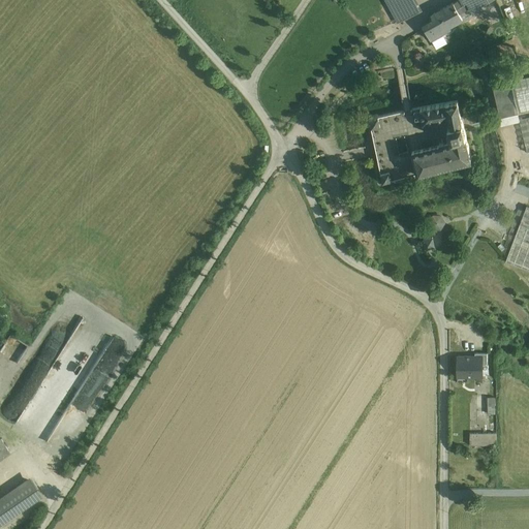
[(385,0),(398,22),(418,10),(412,0),(385,0)]
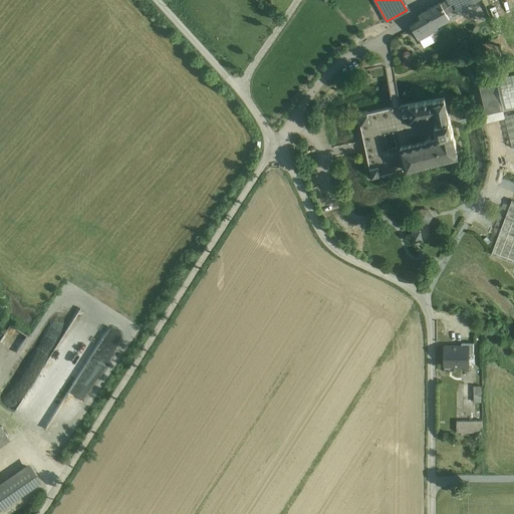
[(441,2),(420,14),(424,21),(413,27),(420,40),(421,39),(420,37),(430,31),(429,29),(450,18),(449,17),(446,12),(455,7),(457,6),(453,0),(446,0),(442,3),(441,2)]
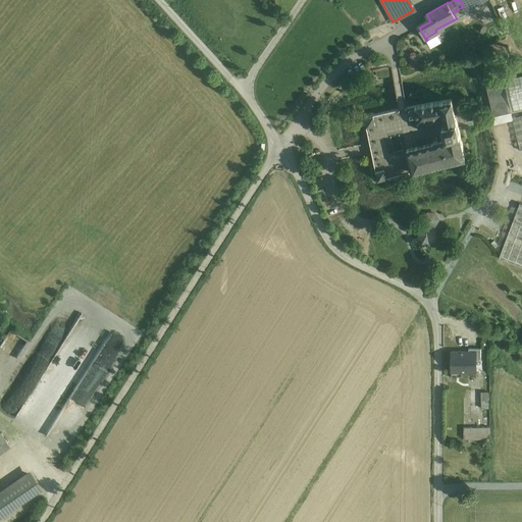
[(460,0),(464,6),(465,9),(480,0),(460,0)]
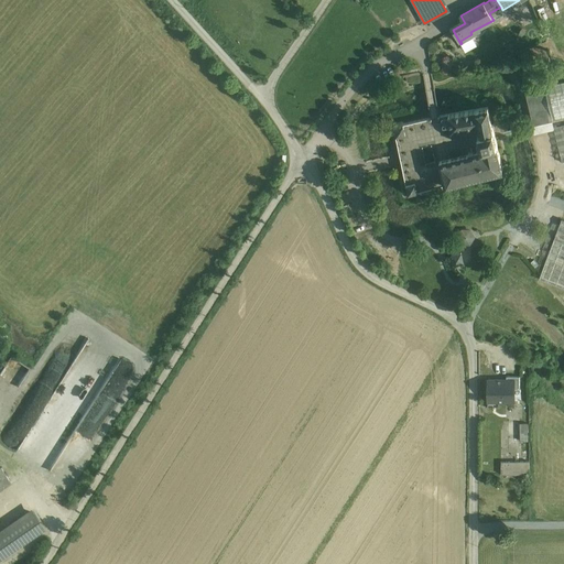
[(476,43),(472,34),(461,41),(462,43),(465,50),(467,50),(472,47),(472,45),(476,43)]
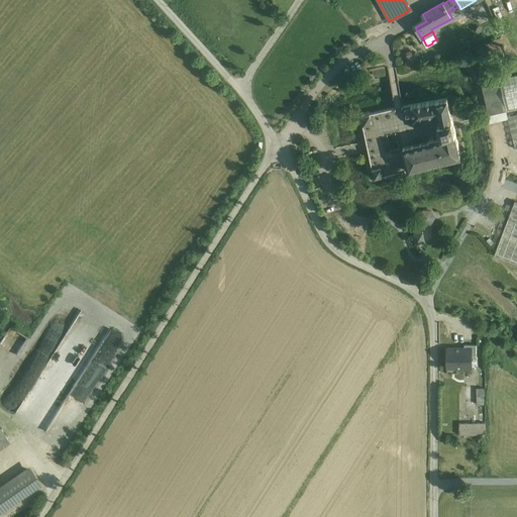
[(480,76),(481,83),(495,80),(494,73),(480,76)]
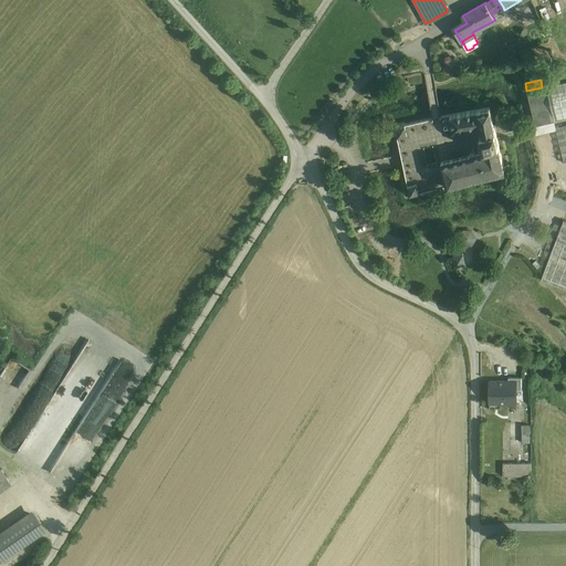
[(565,82),(546,86),(555,122),(565,118),(565,82)]
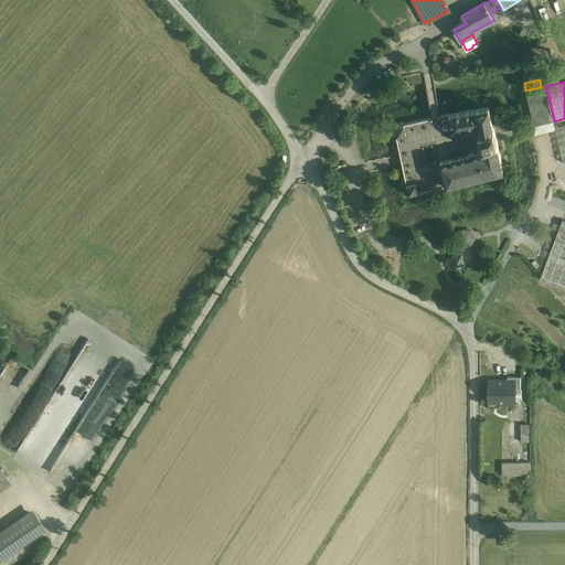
[(554,121),(545,86),(541,87),(525,91),(534,126),(554,121)]
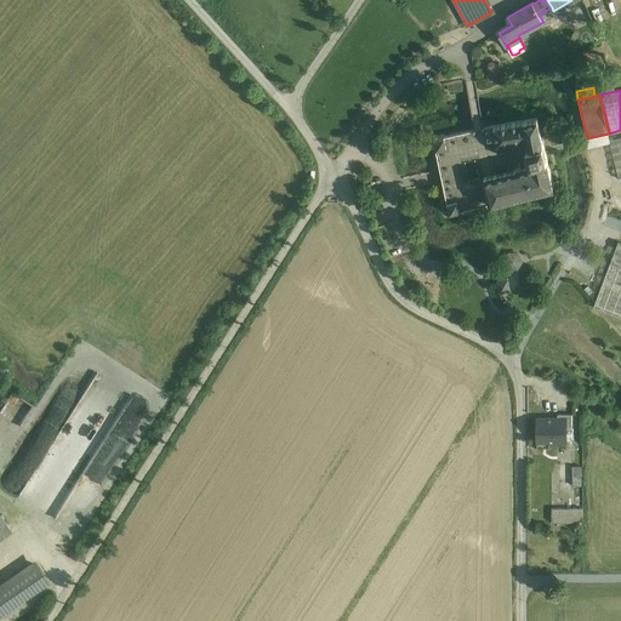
[(537,118),(493,127),(499,153),(527,147),(530,159),(527,159),(528,164),(513,167),(513,170),(483,176),(489,203),(553,188),(537,118)]
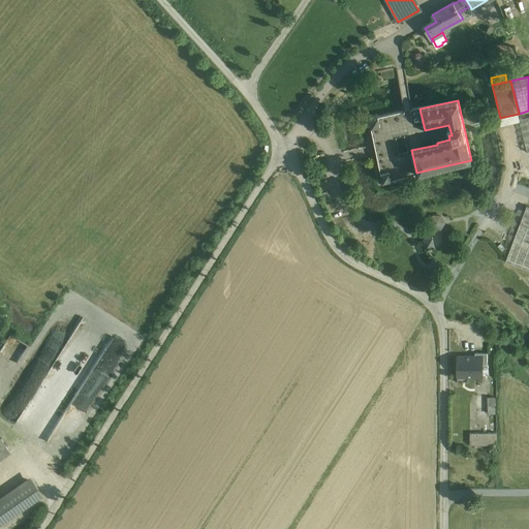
[(404,112),(380,117),(382,127),(373,129),(377,150),(381,168),(392,166),(395,178),(416,173),(411,150),(437,145),(437,143),(449,139),(448,135),(452,135),(448,125),(425,130),(419,109),(412,110),(408,111),(404,112)]
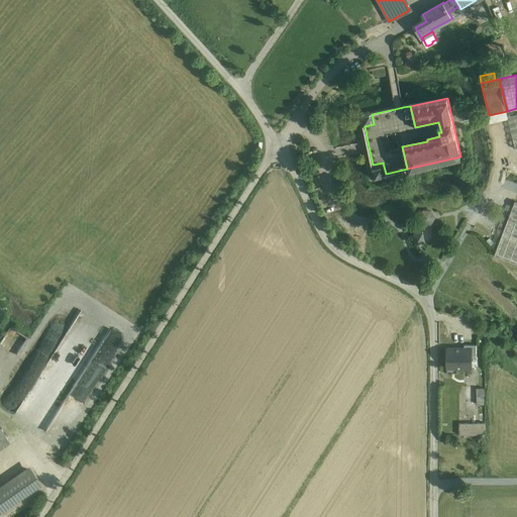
[(372,114),(362,116),(365,126),(374,124),(372,114)]
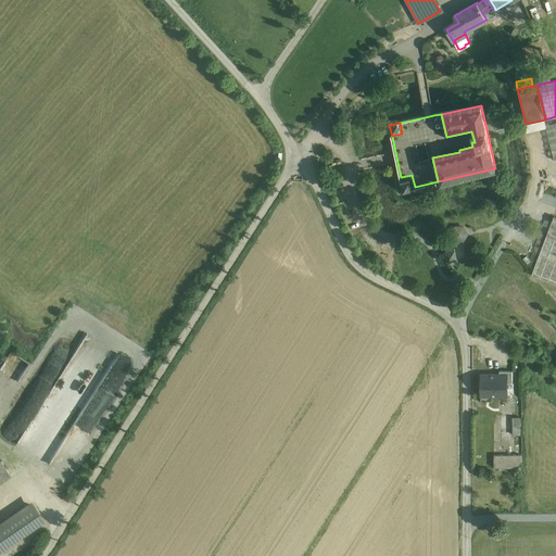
[(555,144),(555,139),(553,125),(546,126),(552,147),(555,144)]
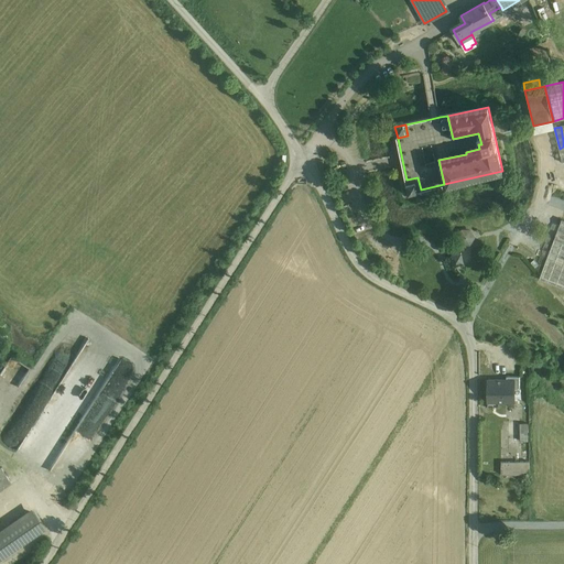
[(421,190),(418,177),(407,180),(409,193),(421,190)]
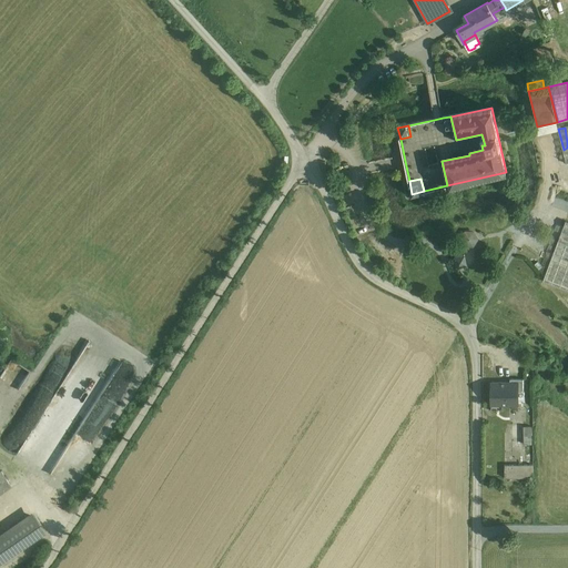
[(567,222),(566,221),(543,281),(567,291),(567,222)]
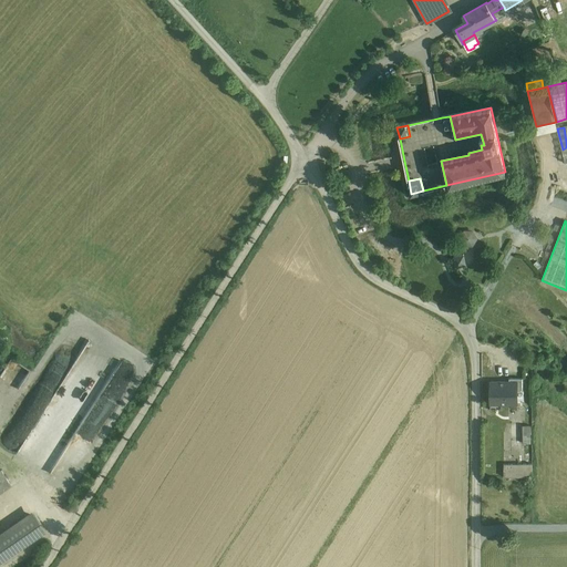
[(474,232),(464,229),(459,238),(464,246),(473,246),(477,238),(474,232)]
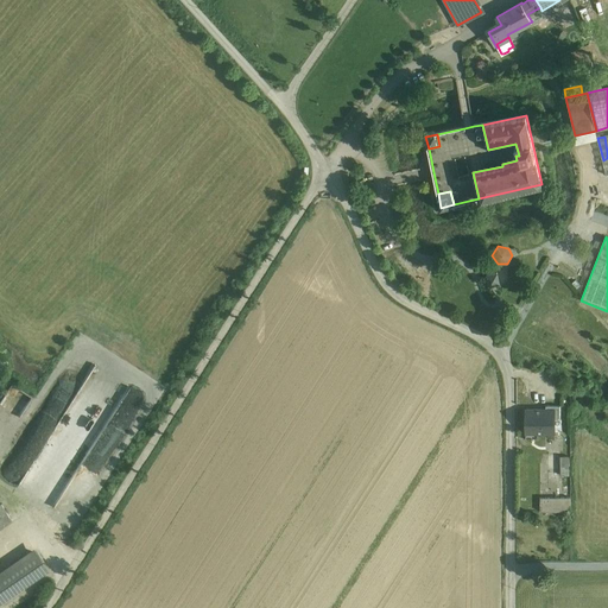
[(498,272),(486,274),(488,286),(500,284),(498,272)]
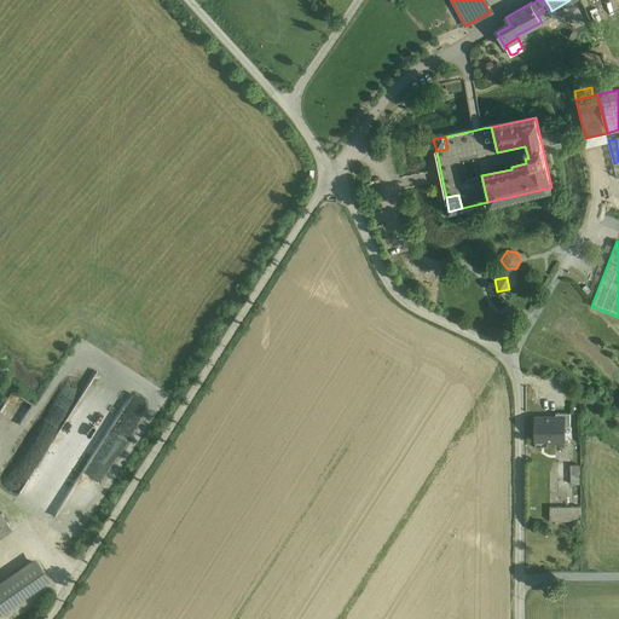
[(63,386),(58,431),(52,429),(51,431),(33,429),(32,440),(41,449),(39,474),(68,478),(63,516),(77,518),(81,486),(90,487),(91,478),(85,473),(87,457),(80,450),(90,447),(91,439),(98,437),(133,398),(100,369),(75,398),(73,387),(63,386)]
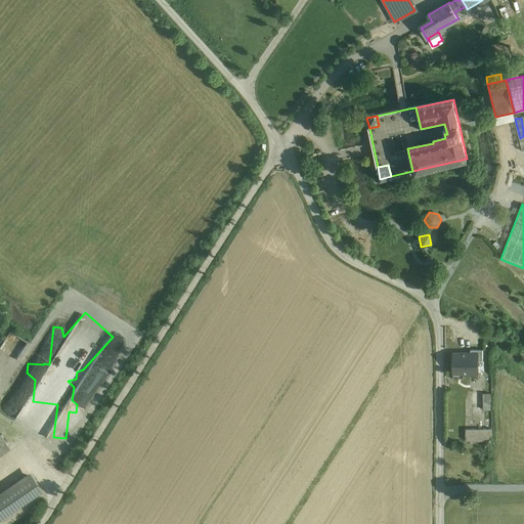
[(0,350),(19,357),(27,340),(8,332),(0,350)]
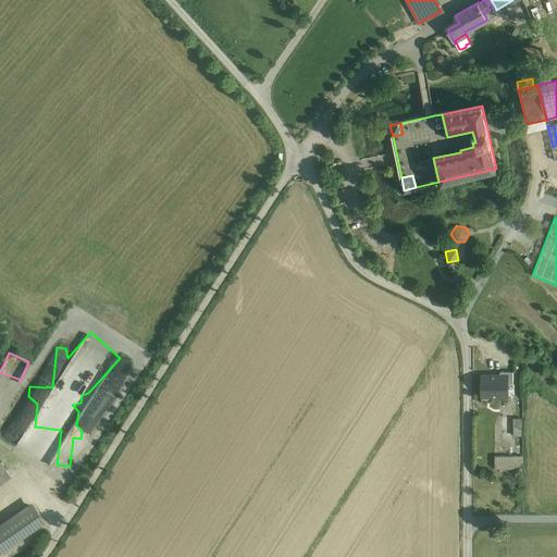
[(508,375),(481,376),(481,398),(509,397),(508,375)]
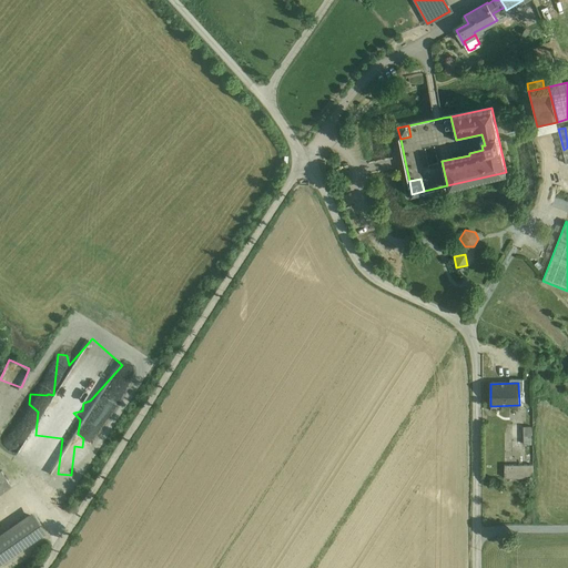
[(507,466),(507,480),(534,479),(534,466),(507,466)]
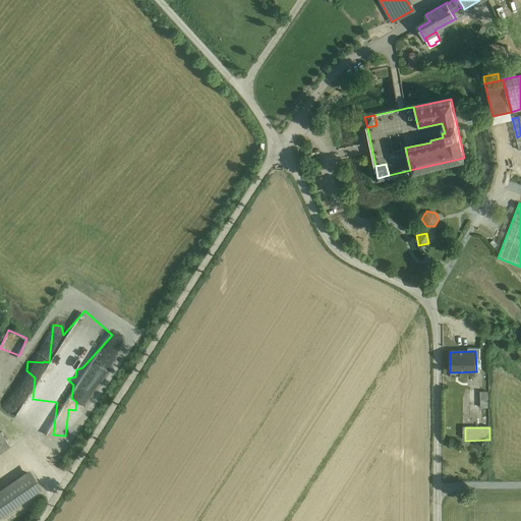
[(0,517),(44,488),(32,471),(0,493),(0,457),(15,447),(3,429),(0,431),(0,517)]
